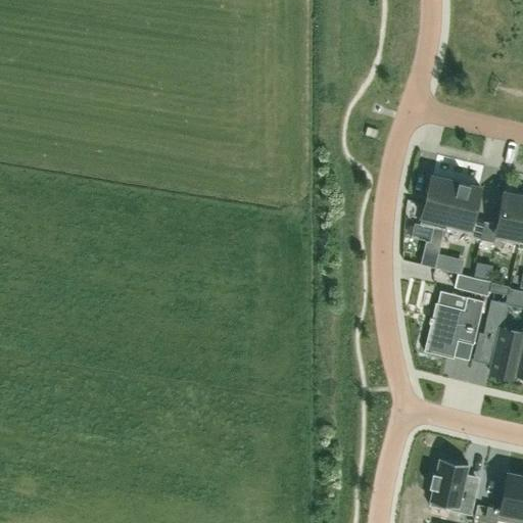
[(443,230),(456,180),(431,175),(420,224),(433,227),(429,241),(426,240),(420,264),(434,268),(443,230)]
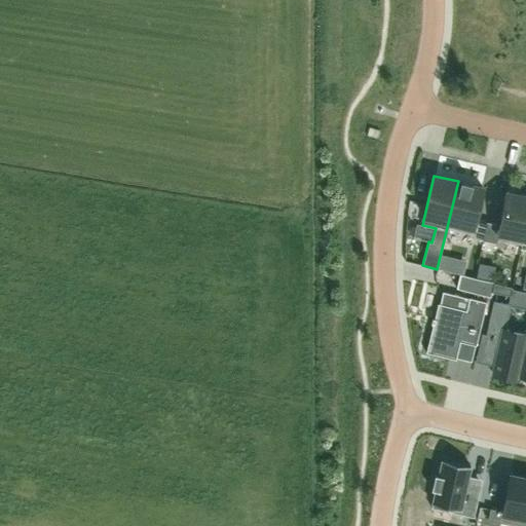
[(458,181),(446,231),(447,231),(448,229),(470,234),(468,237),(483,240),(487,222),(475,219),(483,187),(458,181)]
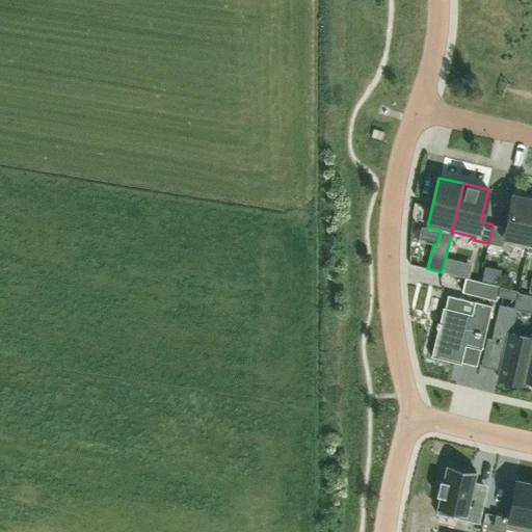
[(493,224),(488,243),(502,246),(503,243),(527,247),(528,243),(531,223),(531,197),(512,194),(506,228),(493,224)]
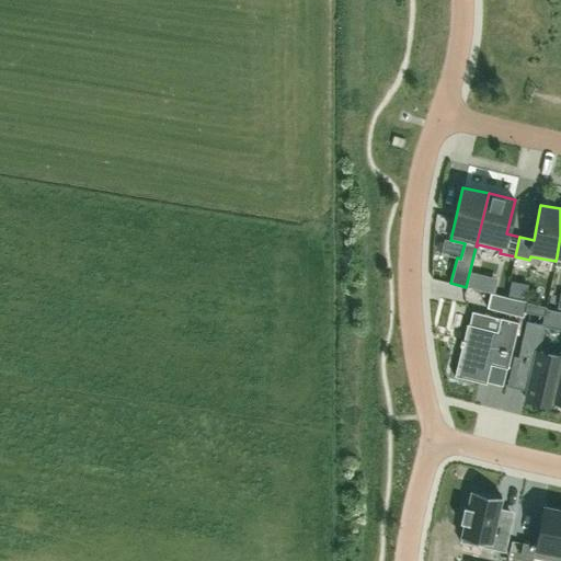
[(522,317),(525,301),(489,293),(485,308),(522,317)]
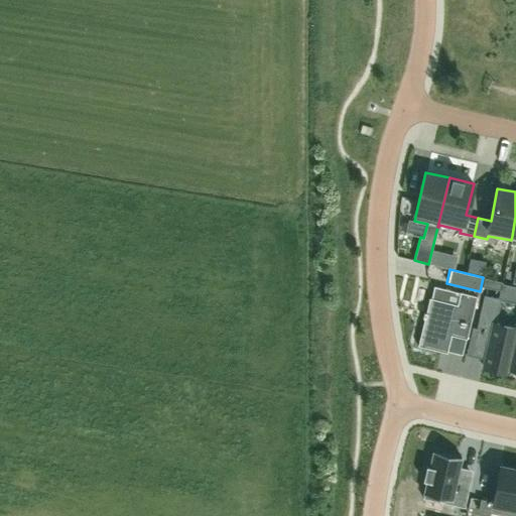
[(485,278),(483,286),(487,287),(500,290),(501,283),(502,281),(485,278)]
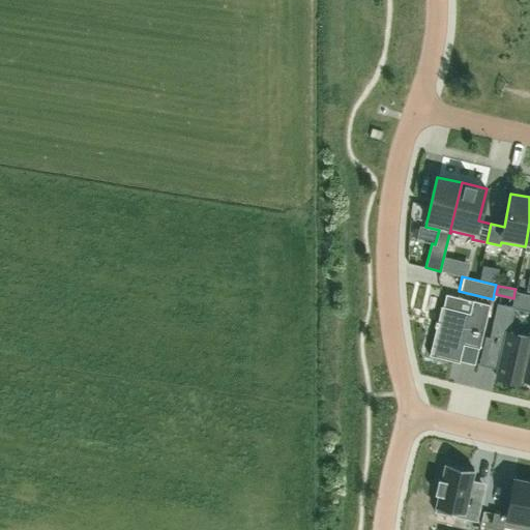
[(490,304),(472,300),(470,313),(441,305),(438,321),(435,320),(433,326),(436,327),(430,355),(459,362),(464,344),(479,348),(490,304)]
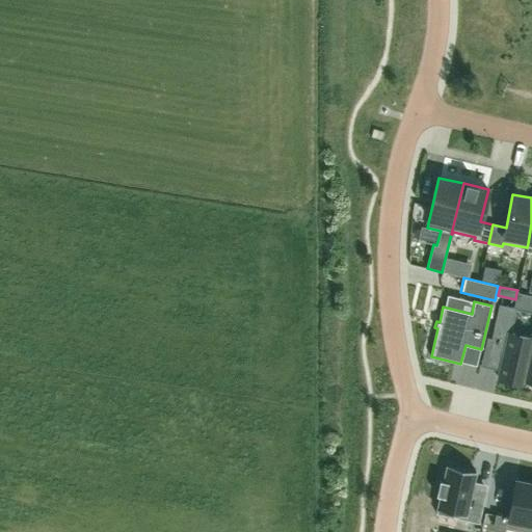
[(491,343),(489,348),(500,350),(499,355),(504,356),(502,370),(500,378),(523,383),(524,379),(531,342),(531,338),(510,334),(516,310),(516,309),(500,304),(491,343)]
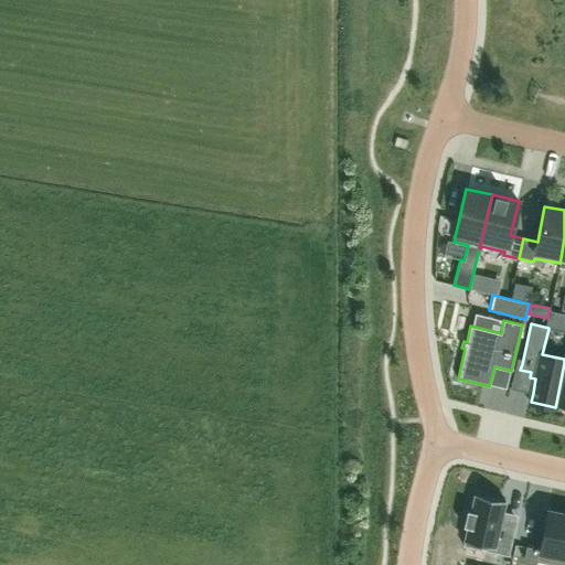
[(467,511),(464,526),(468,528),(464,546),(509,556),(516,521),(501,518),(505,501),(475,494),(471,512),(467,511)]
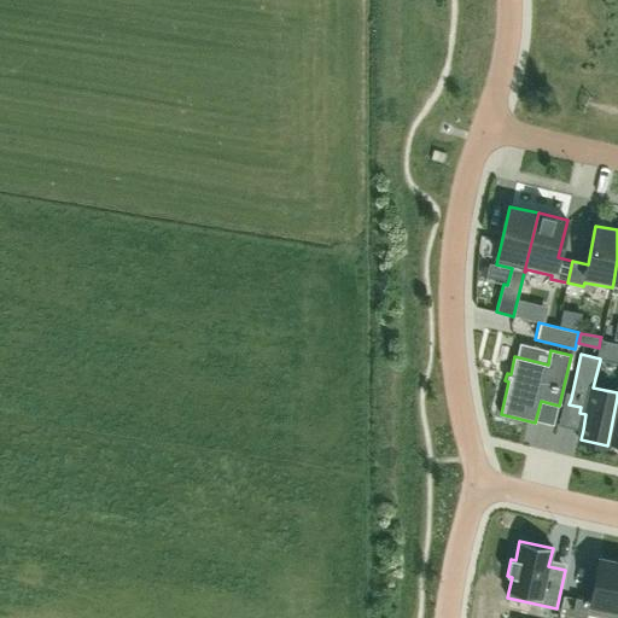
[(575,596),(572,611),(608,617),(617,617),(617,561),(599,558),(590,600),(575,596)]
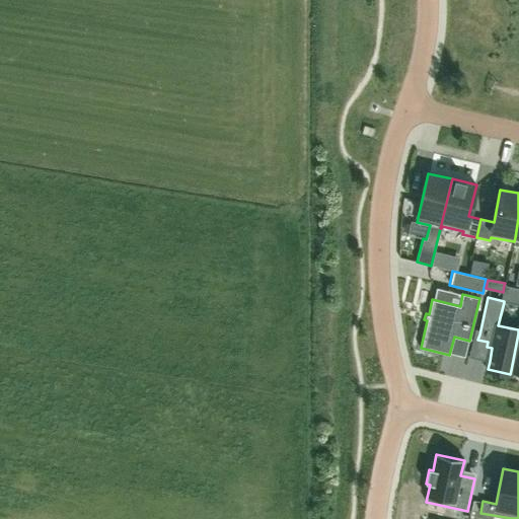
All buildings are outlined.
